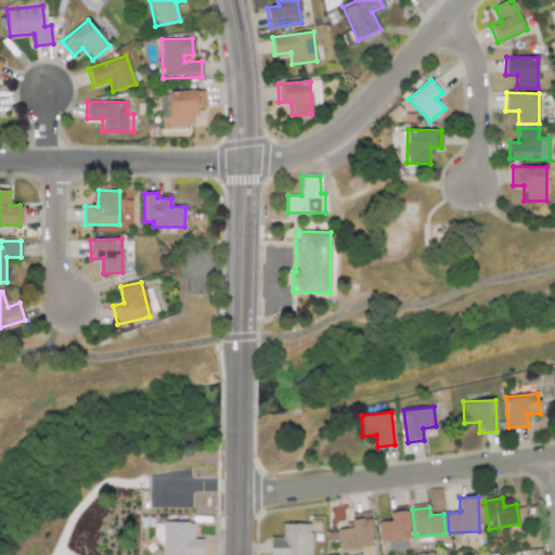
[(390,512),(390,520),(378,521),(379,541),(388,541),(388,550),(405,549),(405,539),(410,539),(409,511),(390,512)]
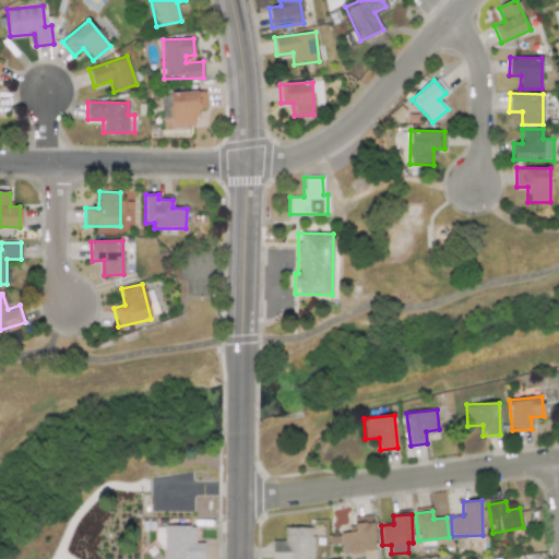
[(342,554),(376,549),(372,518),(353,520),(355,531),(340,533),(342,554)]
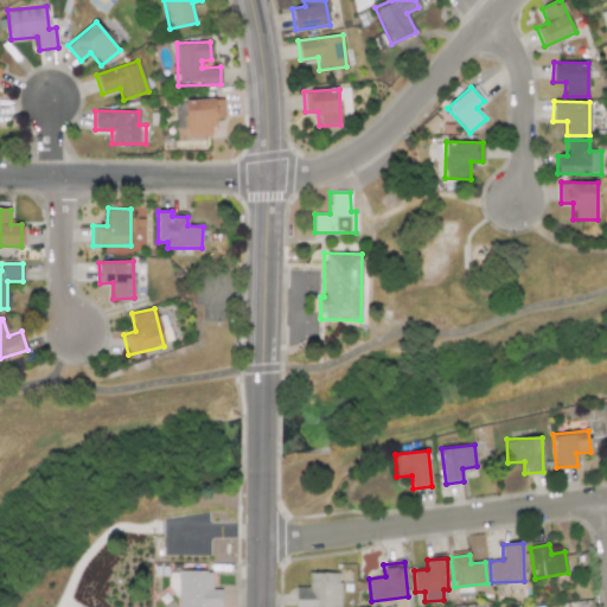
[(221,606),(222,589),(211,589),(212,570),(178,570),(177,606),(221,606)]
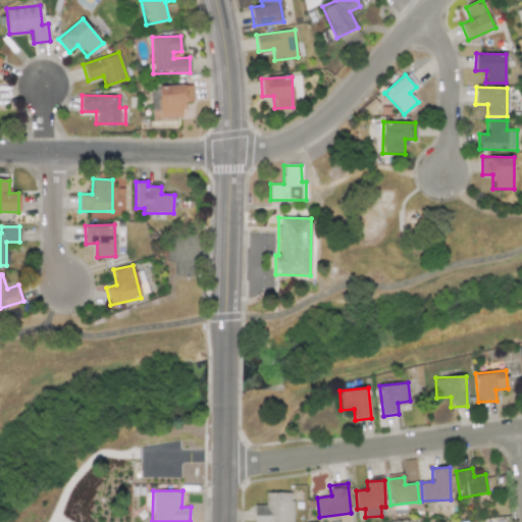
[(254,505),(254,521),(293,521),(293,492),(265,492),(265,505),(254,505)]
